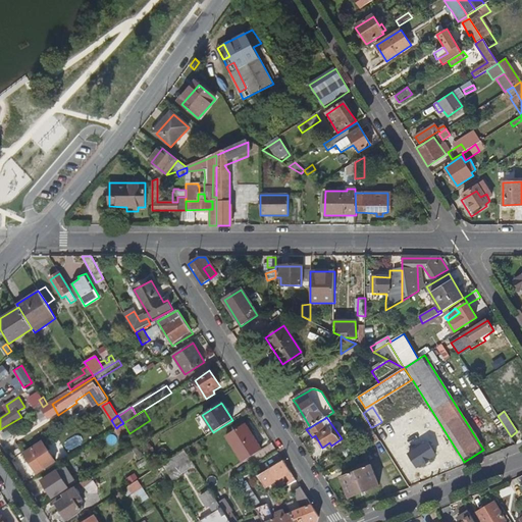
[(244,462),(261,452),(245,425),(227,437),(244,462)]
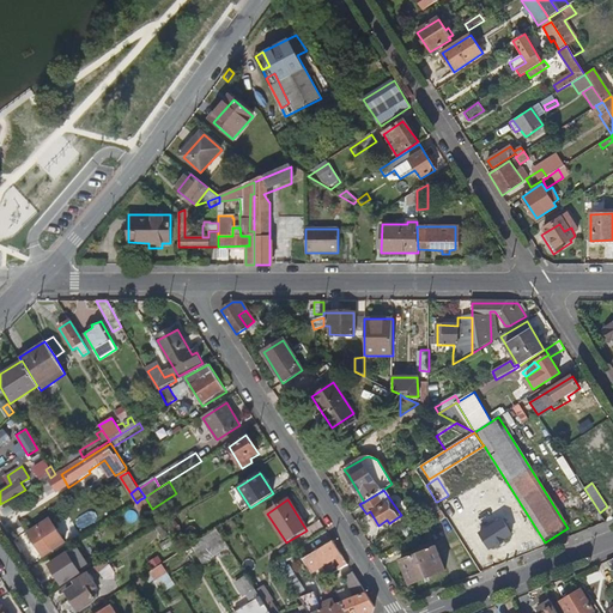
[(437,502),(436,502),(431,505),(437,515),(443,511),(437,502)]
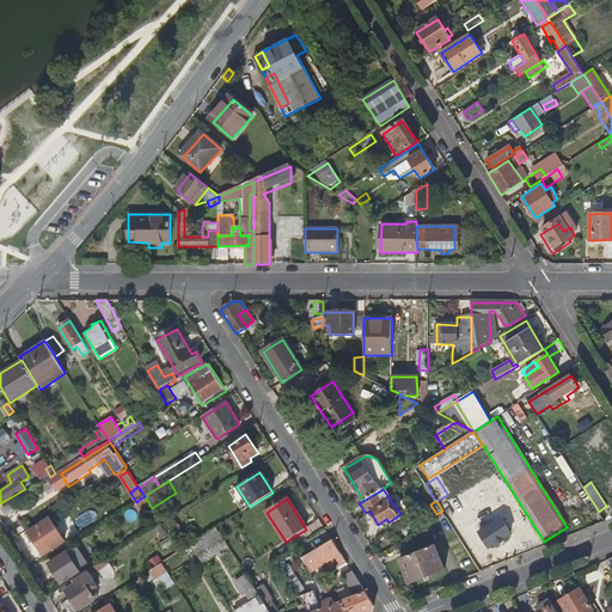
[(65,542),(49,518),(29,532),(43,555),(65,542)]
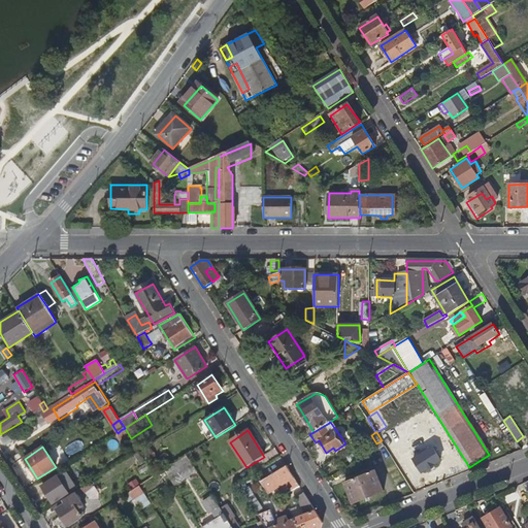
[(422,471),(440,459),(432,447),(413,458),(422,471)]
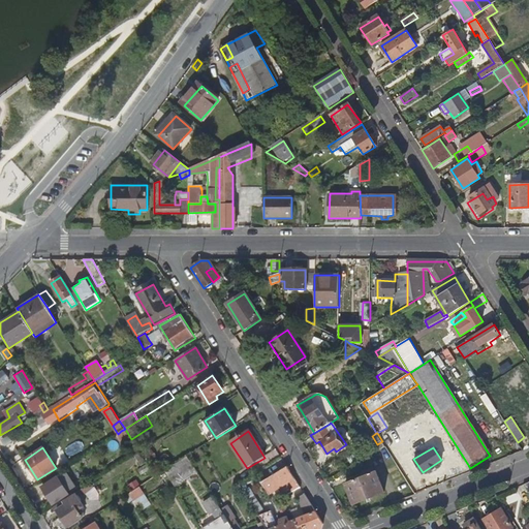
[(145,462),(139,453),(136,455),(134,457),(139,465),(145,462)]
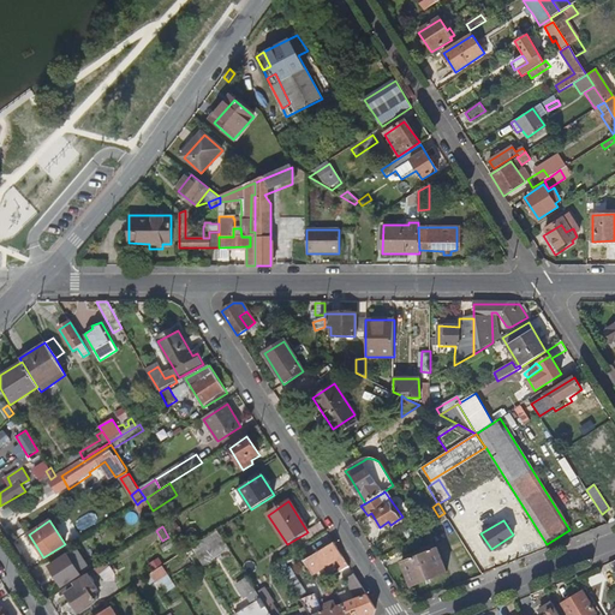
[(218,531),(191,548),(196,555),(210,547),(214,550),(219,548),(216,543),(222,538),(218,531)]
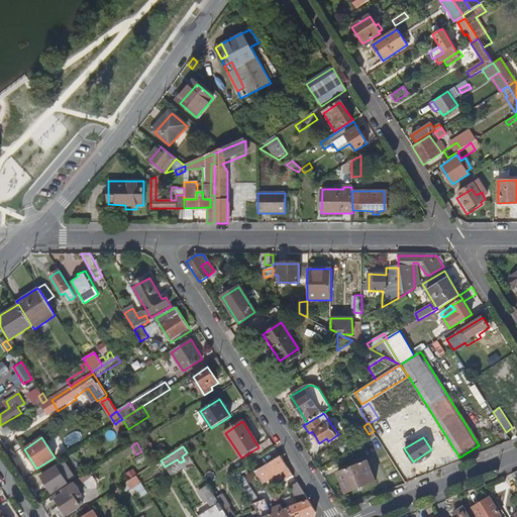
[(193,462),(187,452),(182,456),(184,460),(180,462),(177,459),(165,467),(172,477),(193,462)]
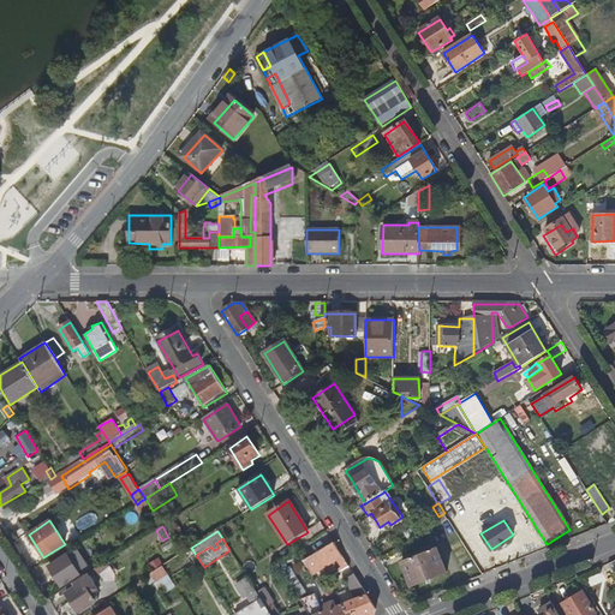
[(316,555),(329,547),(324,539),(311,548),(316,555)]
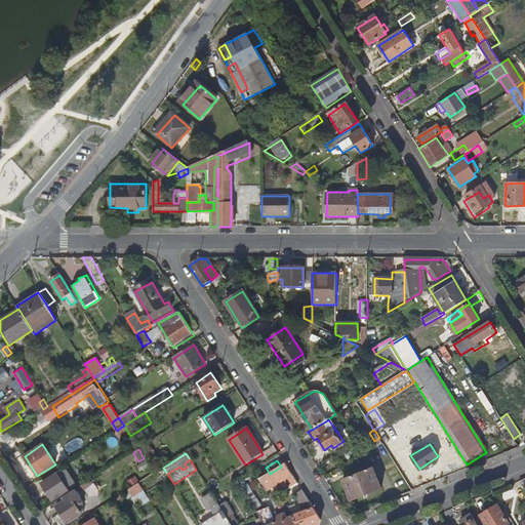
[(297,484),(285,463),(281,467),(270,474),(259,480),(267,491),(286,479),(290,485),(292,488),(297,484)]
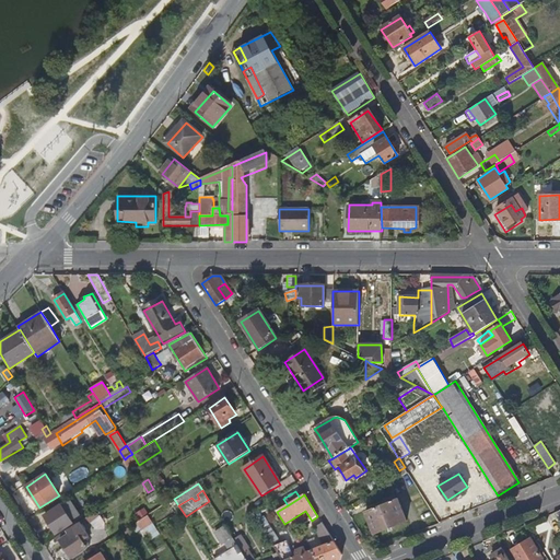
[(374,535),(407,522),(397,498),(394,500),(392,494),(376,501),(377,506),(365,511),(374,535)]
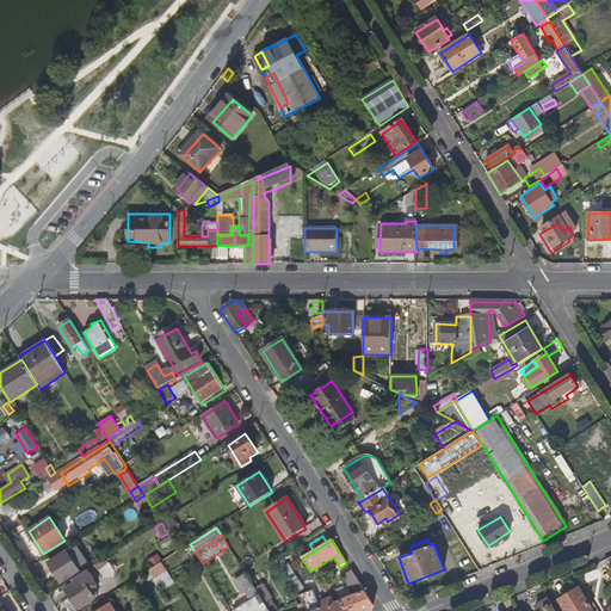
[(166,569),(170,574),(191,560),(184,550),(162,563),(166,569)]
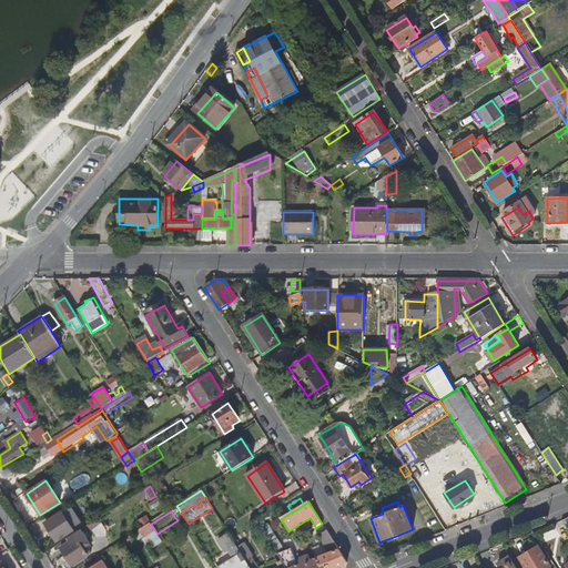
[(57,541),(73,530),(62,514),(46,524),(57,541)]
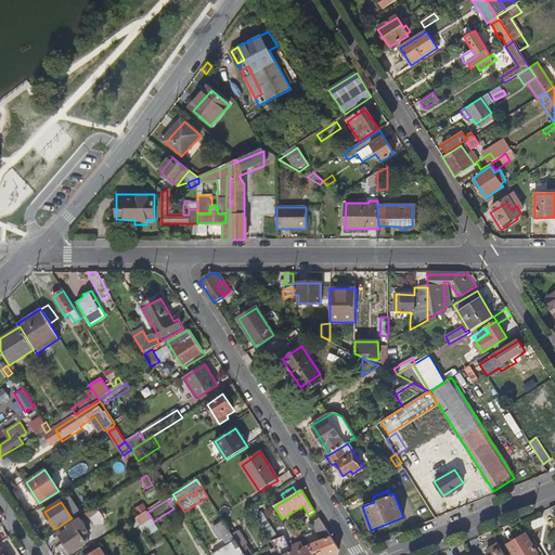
[(99,514),(95,507),(78,518),(80,521),(86,517),(88,520),(99,514)]
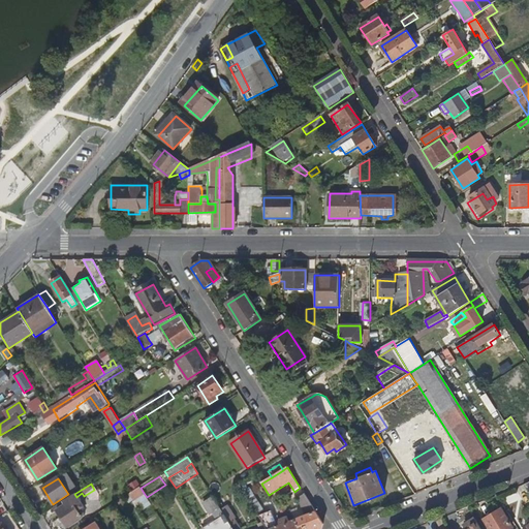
[(141,488),(139,487),(129,493),(133,500),(141,510),(151,504),(147,497),(144,493),(141,488)]
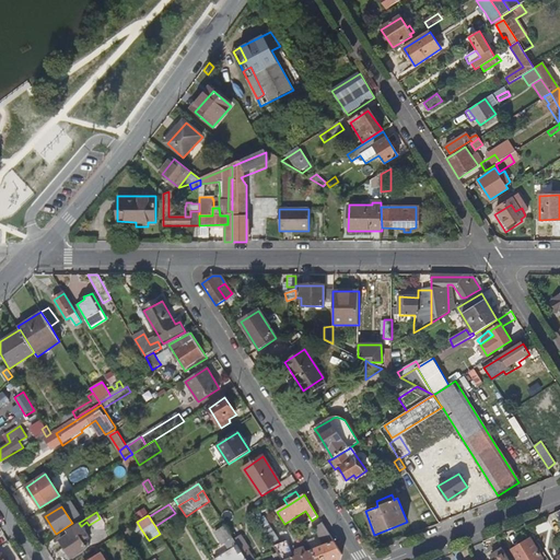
[(261,515),(256,518),(272,546),(280,541),(265,517),(263,517),(261,515)]
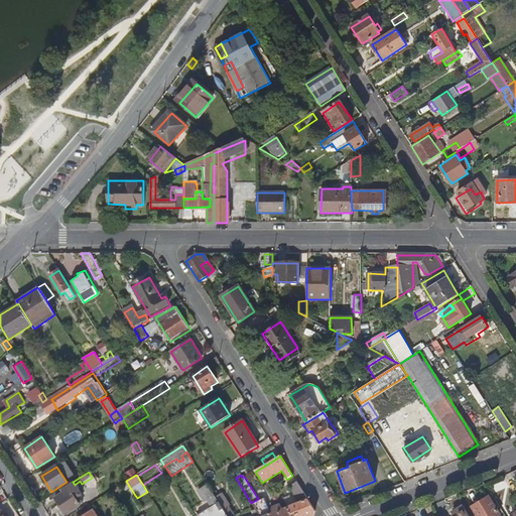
[(130,488),(126,481),(121,484),(125,491),(130,488)]
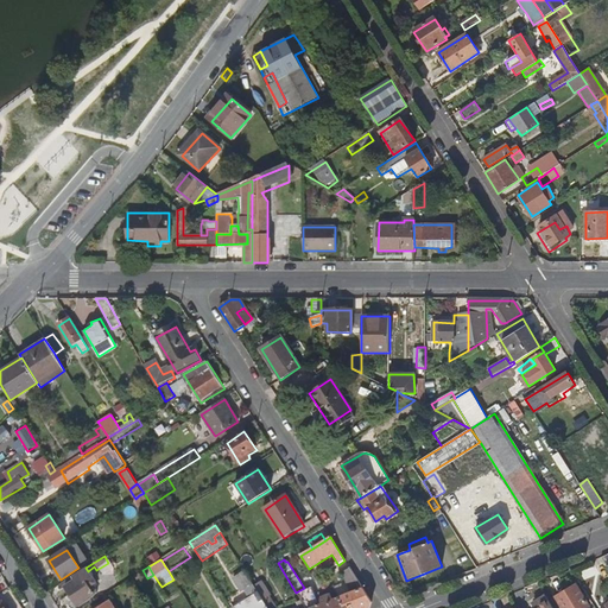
[(86,568),(70,578),(73,582),(67,587),(67,588),(64,589),(69,596),(71,595),(77,605),(94,595),(101,590),(96,583),(88,571),(86,568)]
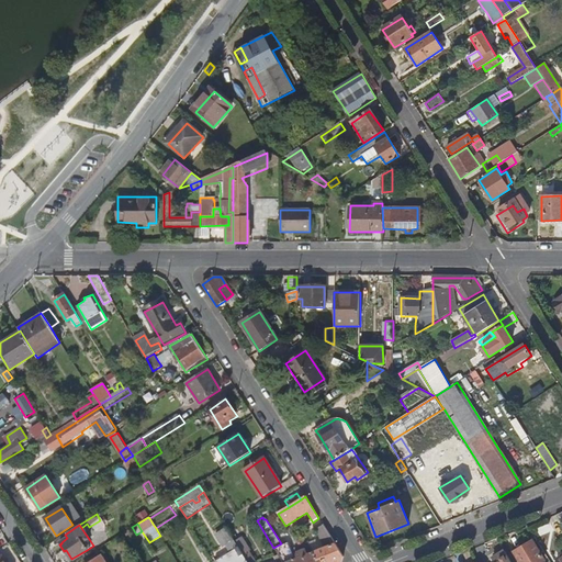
[(314,555),(317,561),(341,561),(344,557),(324,526),(316,529),(322,538),(325,543),(324,544),(326,547),(316,554),(314,555)]
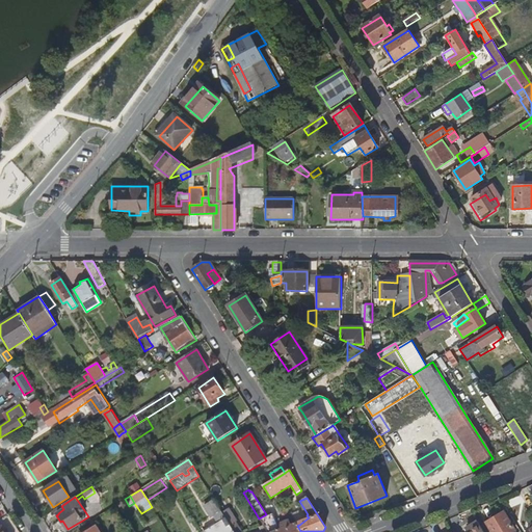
[(222,512),(214,500),(204,507),(211,519),(214,516),(218,524),(227,519),(222,512)]
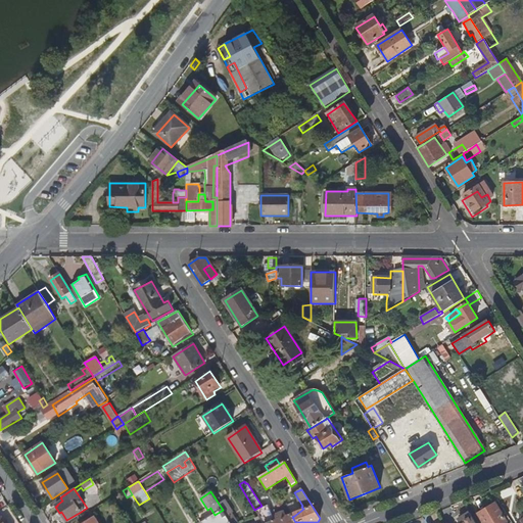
[(226,515),(226,517),(232,514),(234,512),(226,500),(219,504),(223,510),(226,515)]
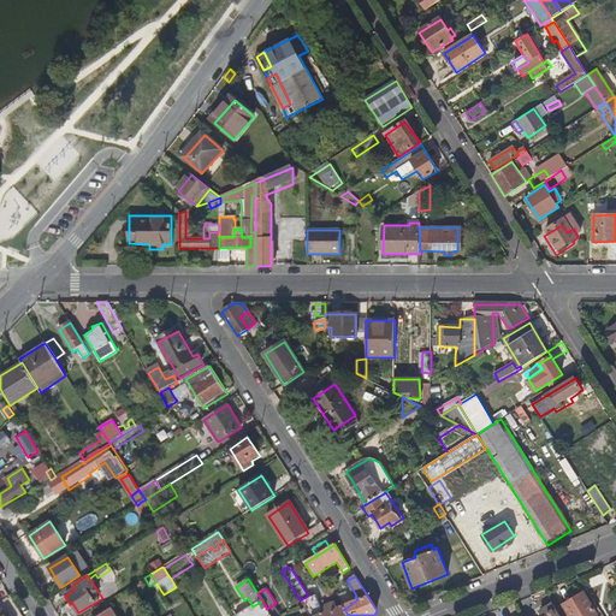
[(323,592),(331,605),(338,602),(336,598),(333,599),(332,597),(326,588),(323,592)]
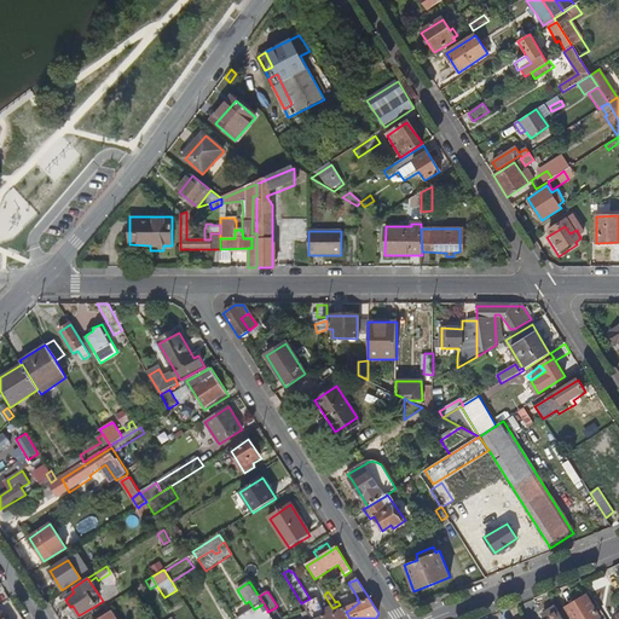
[(358,599),(354,593),(342,601),(348,611),(359,602),(357,600),(358,599)]
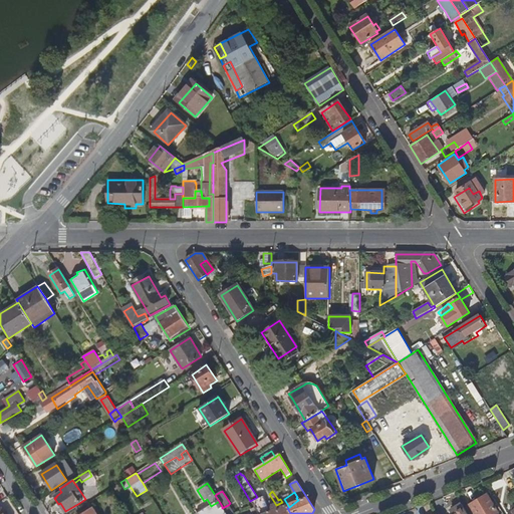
[(493,513),(497,511),(486,494),(470,504),(476,513),(493,513)]
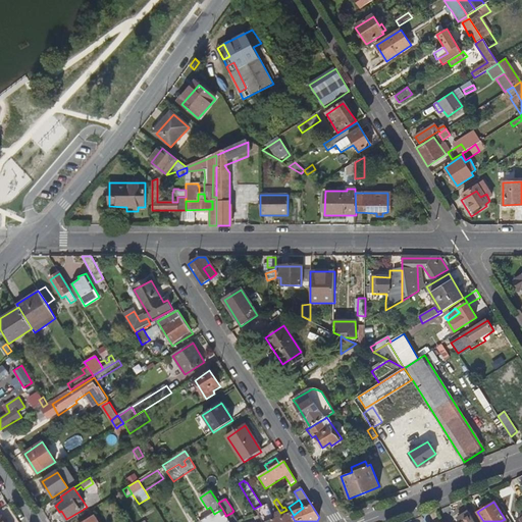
[(291,516),(292,516),(294,515),(289,507),(288,505),(284,507),(286,510),(291,516)]
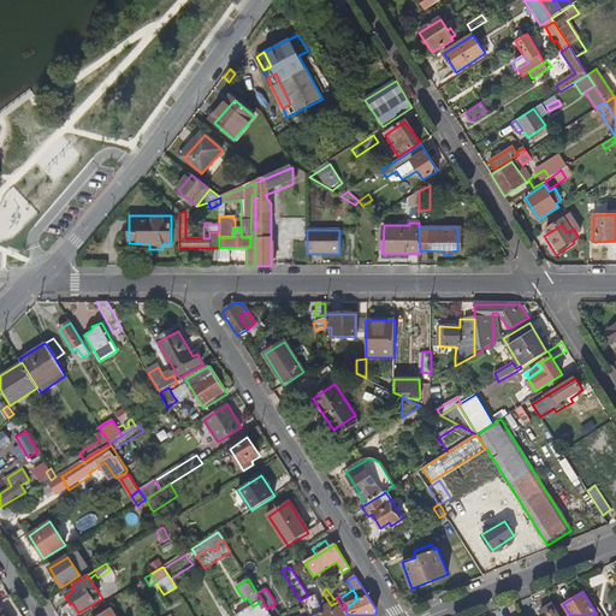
[(348,615),(344,609),(343,609),(338,602),(331,605),(327,608),(331,614),(326,615),(317,599),(302,605),(309,615),(348,615)]
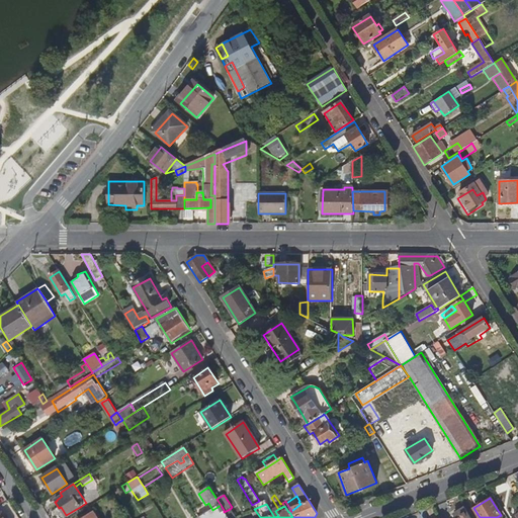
[(228,517),(224,512),(224,510),(221,505),(212,510),(199,517),(228,517)]
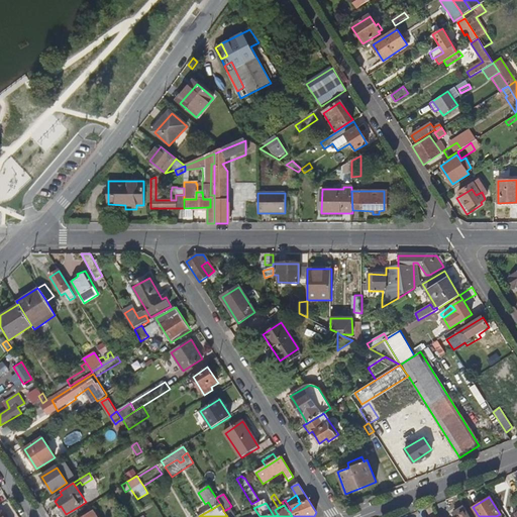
[(470,516),(462,506),(454,511),(457,516),(470,516)]
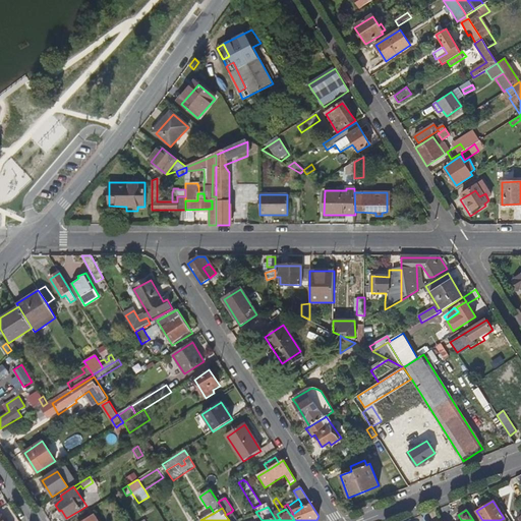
[(229,520),(236,520),(231,512),(225,515),(229,520)]
